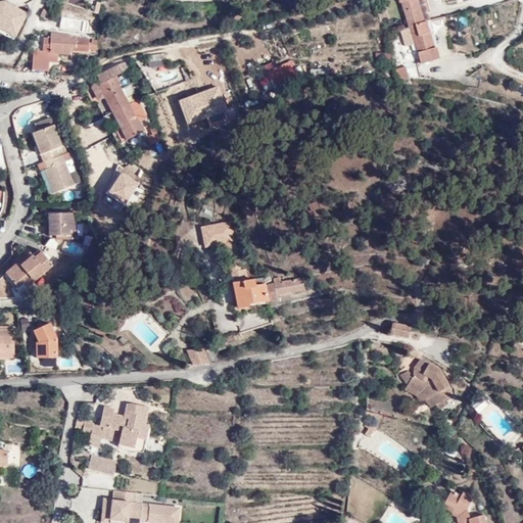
[(401,0),(410,29),(429,24),(423,0),(401,0)]
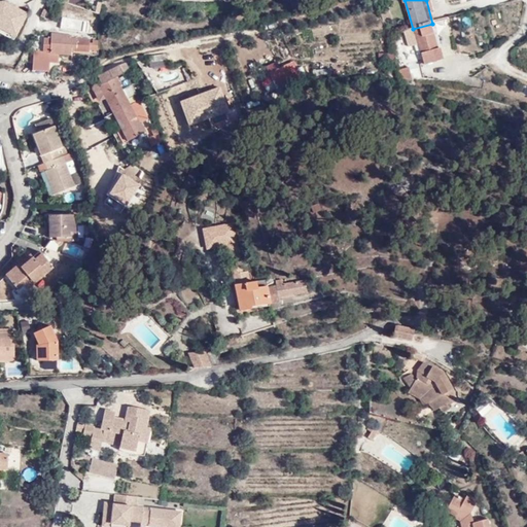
[(0,2),(0,32),(13,39),(27,14),(4,2),(0,2)]
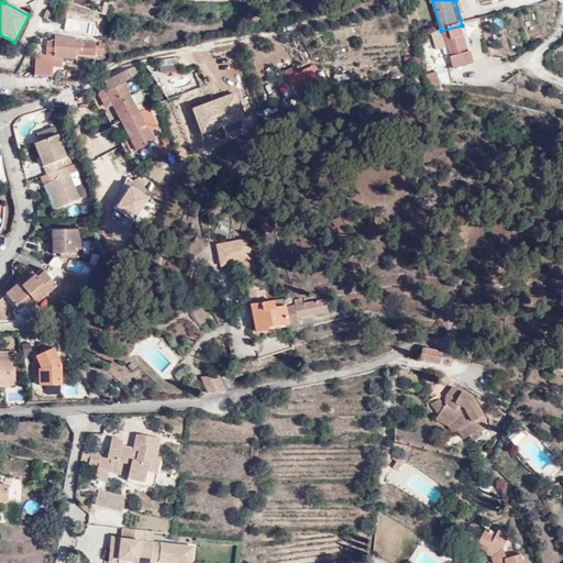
[(441,31),(445,47),(451,68),(471,63),(462,25),(441,31)]
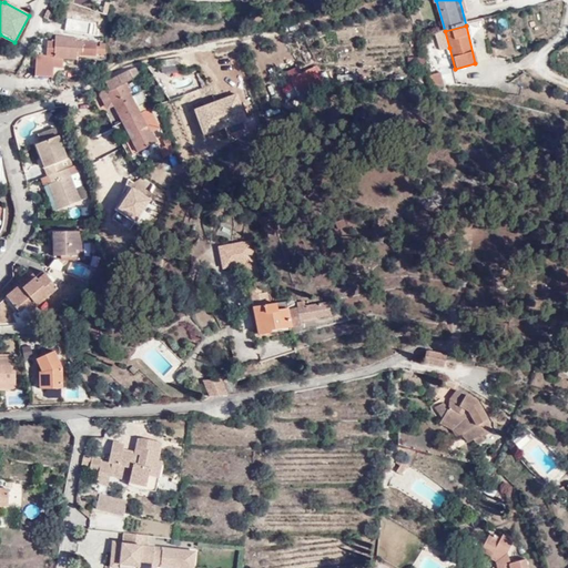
[(445,31),(433,33),(437,51),(449,48),(445,31)]
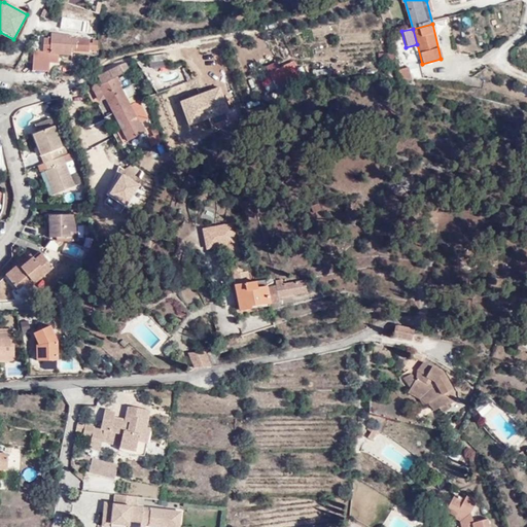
[(45,68),(46,64),(56,64),(57,56),(68,56),(68,53),(86,55),(88,51),(91,51),(92,39),(66,39),(67,35),(47,34),(47,38),(39,37),(39,53),(30,51),(29,67),(45,68)]
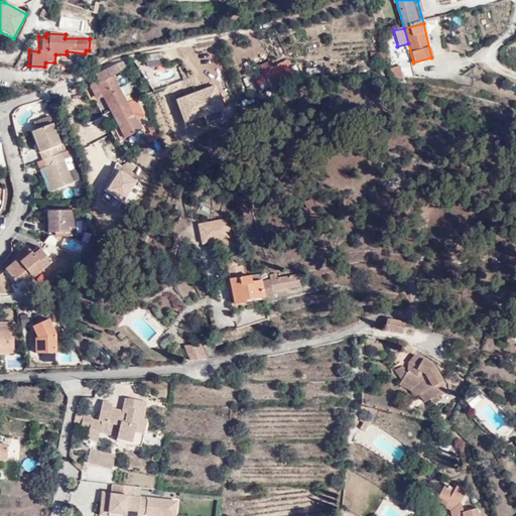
[(162,48),(145,51),(146,57),(163,54),(162,48)]
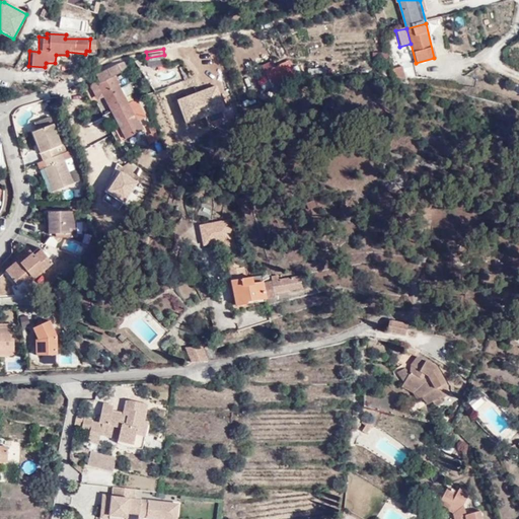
[(118,60),(97,71),(101,81),(95,84),(92,78),(88,80),(88,86),(93,95),(94,95),(95,98),(104,94),(109,103),(123,95),(125,94),(127,94),(120,81),(121,80),(116,72),(123,69),(118,60)]
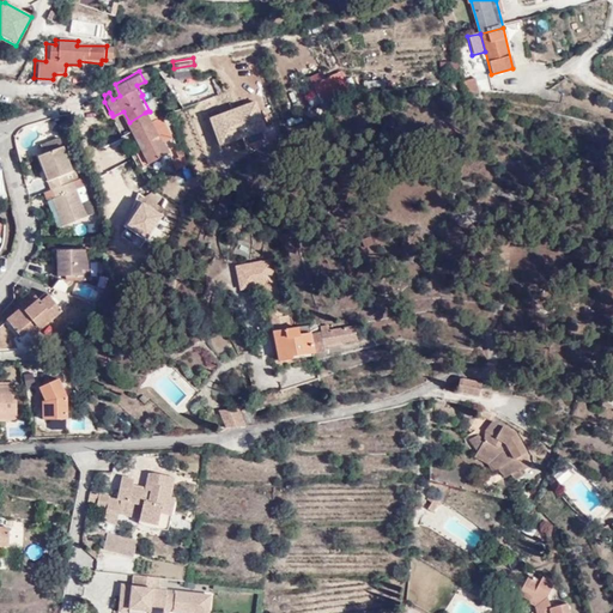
[(354,73),(346,76),(349,84),(357,82),(354,73)]
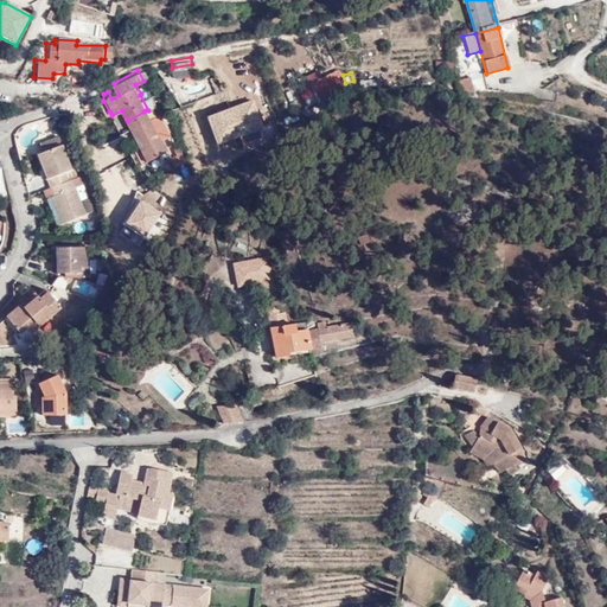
[(337,80),(318,89),(320,96),(340,87),(337,80)]
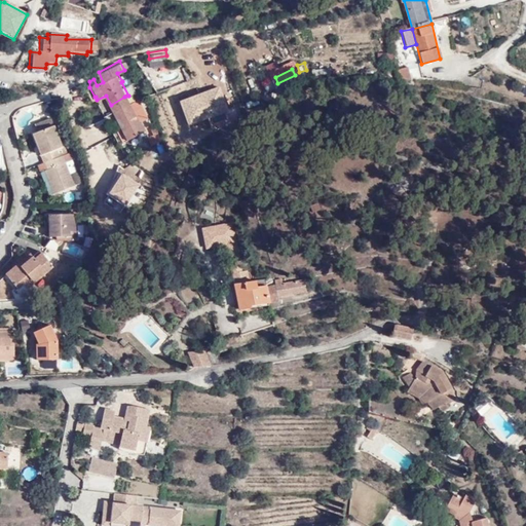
[(398,79),(401,86),(413,87),(409,74),(398,79)]
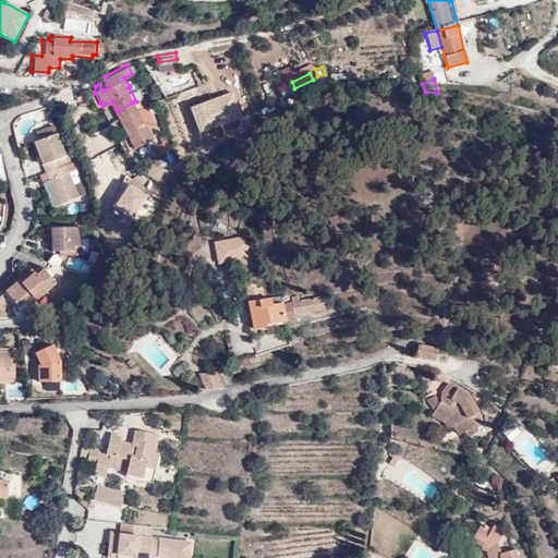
[(118,111),(114,113),(130,141),(150,129),(145,119),(142,121),(132,102),(118,111)]
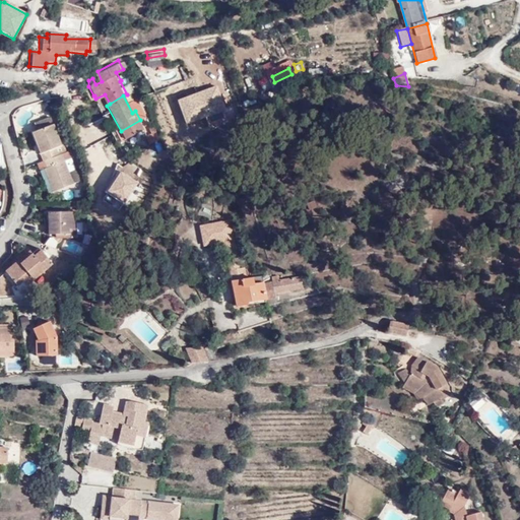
[(28,131),(37,154),(39,153),(53,148),(50,141),(55,139),(48,119),(29,126),(30,130),(28,131)]
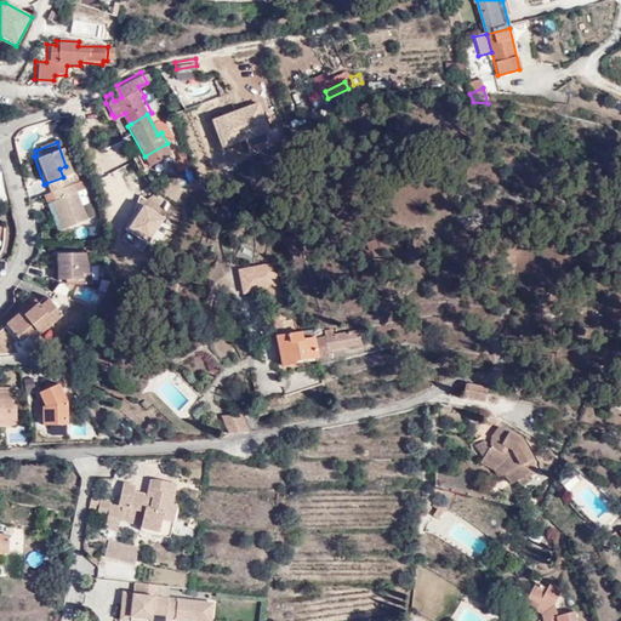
[(63,177),(46,183),(51,198),(49,199),(58,226),(93,212),(85,187),(84,184),(74,187),(69,175),(63,177)]
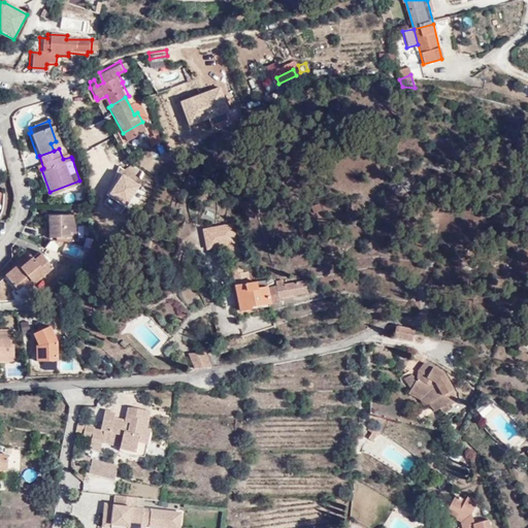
[(188,167),(183,177),(193,183),(197,172),(188,167)]
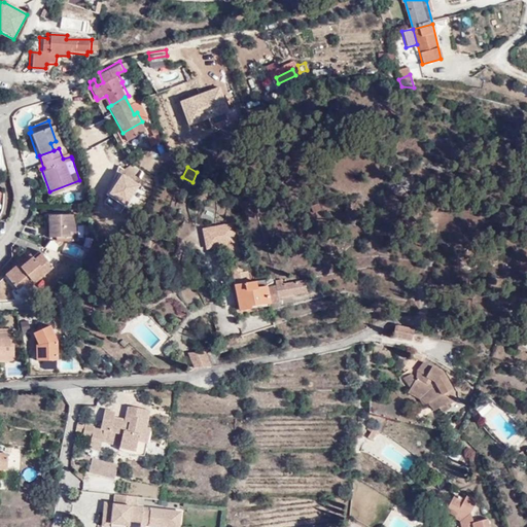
[(68,232),(68,211),(46,212),(47,233),(68,232)]
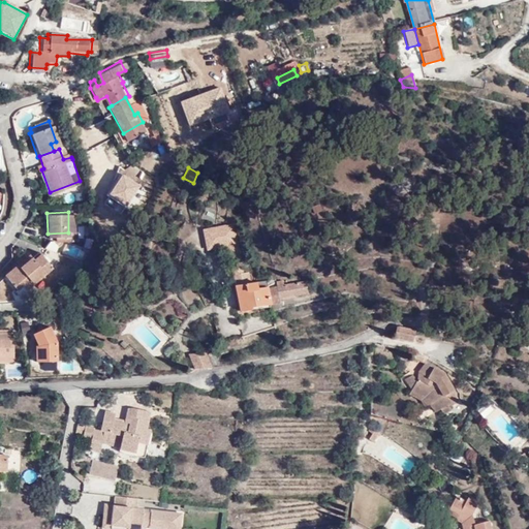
[(250,305),(267,302),(265,286),(257,287),(256,282),(248,283),(246,272),(245,271),(237,223),(204,227),(208,249),(228,246),(239,311),(251,309),(250,305)]
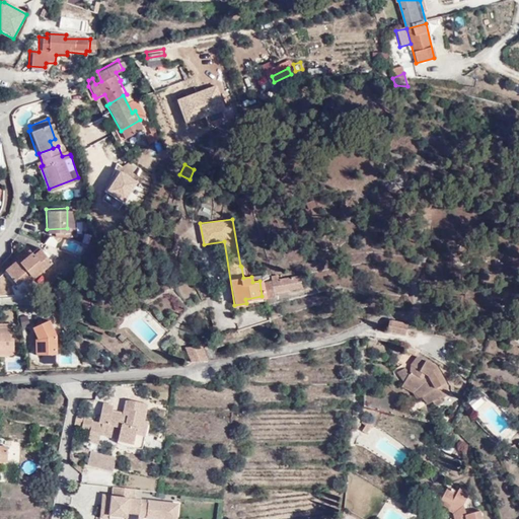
[(0,264),(0,266),(12,280),(10,281),(12,285),(16,284),(47,257),(34,243),(27,248),(23,244),(17,249),(20,254),(3,269),(0,264)]
